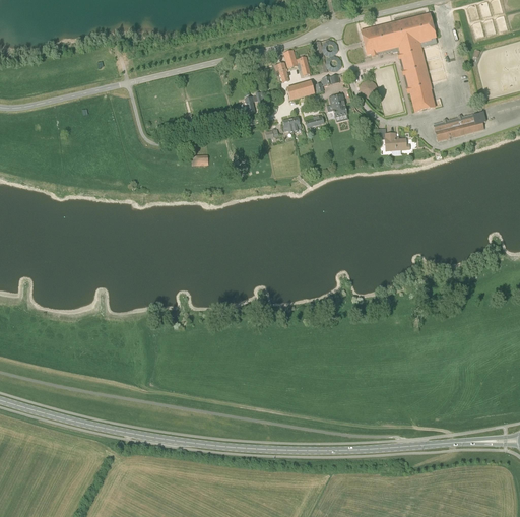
[(430,12),(361,29),(367,53),(398,45),(414,111),(435,106),(418,41),(436,36),(430,12)]
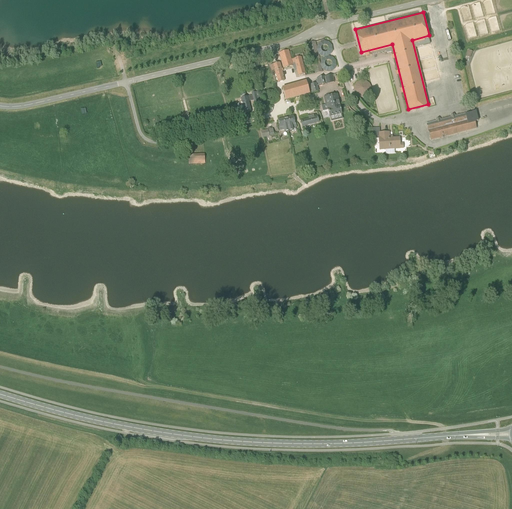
[(307,41),(316,71),(322,69),(314,40),(307,41)]
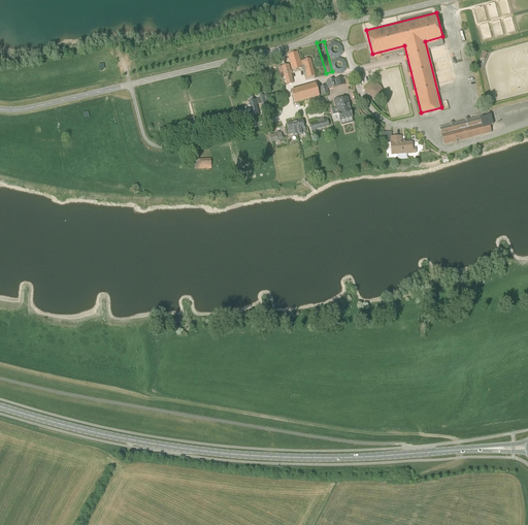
[(298,50),(289,53),(293,68),(302,65),(298,50)]
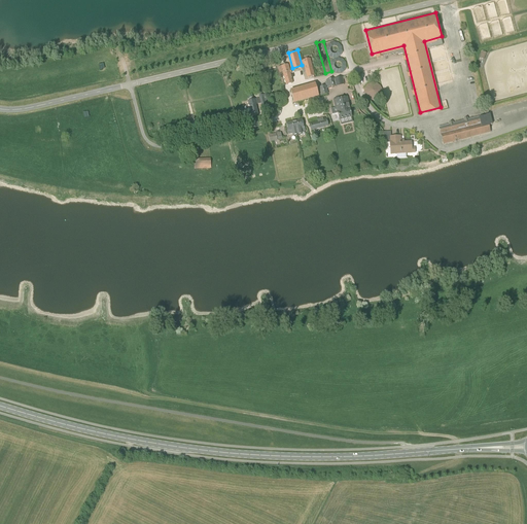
[(310,57),(304,58),(308,74),(314,73),(310,57)]
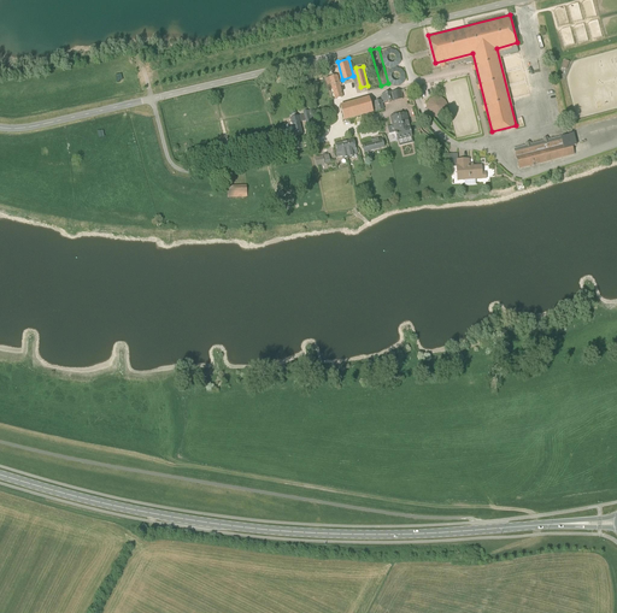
[(330,75),(336,96),(344,94),(338,72),(330,75)]
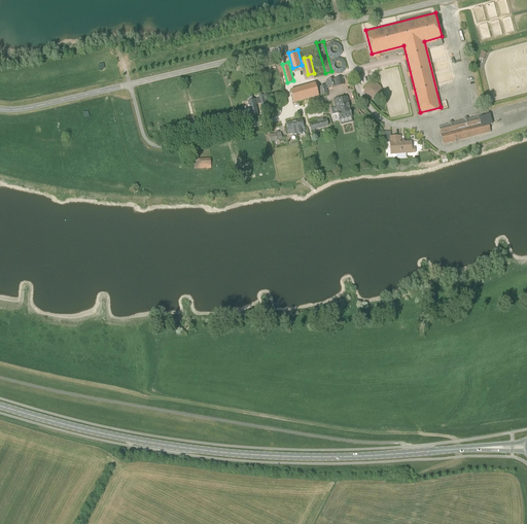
[(336,83),(334,76),(326,78),(328,85),(336,83)]
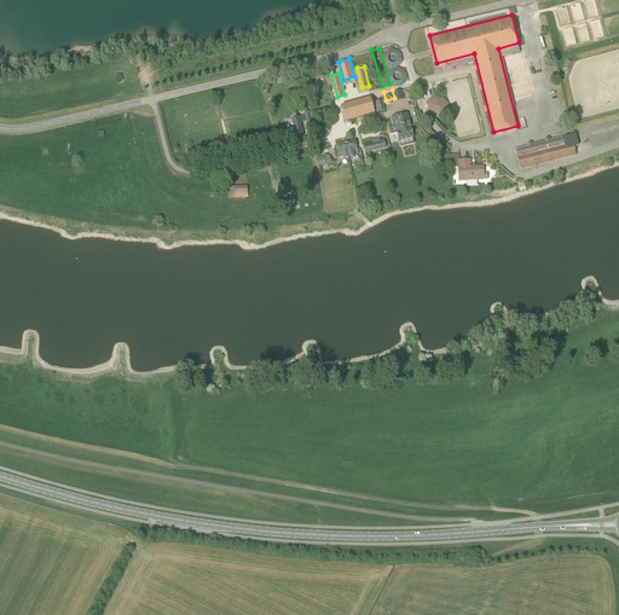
[(446,98),(441,94),(435,93),(431,96),(428,100),(427,106),(429,111),(434,115),(439,115),(445,112),(447,108),(449,103),(446,98)]
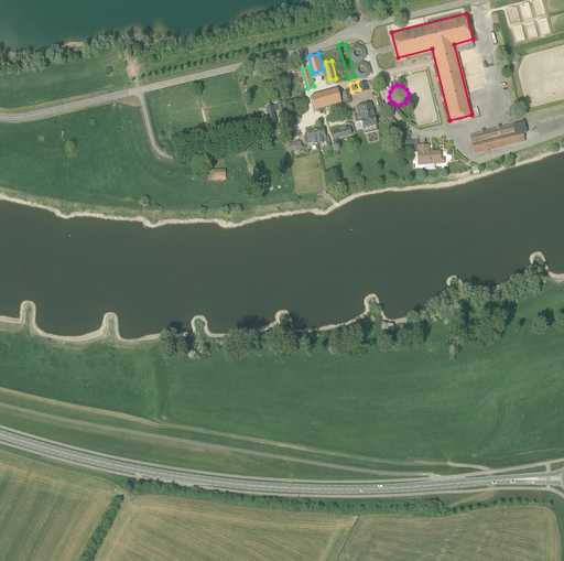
[(342,101),(337,87),(311,95),(315,108),(342,101)]
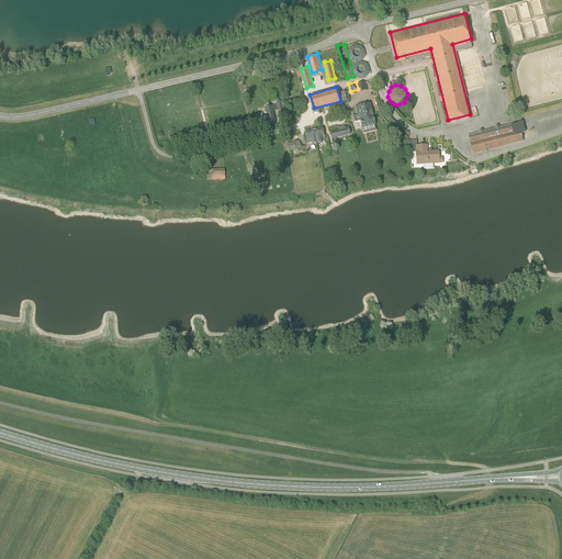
[(340,90),(344,100),(350,98),(347,89),(340,90)]
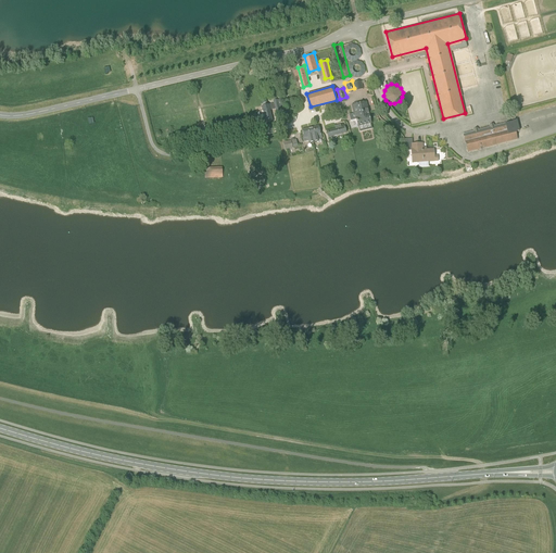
[(266,121),(273,118),(270,107),(276,105),(277,111),(280,111),(278,98),(274,98),(275,101),(262,104),(263,108),(261,108),(260,110),(262,116),(263,117),(265,116),(266,121)]
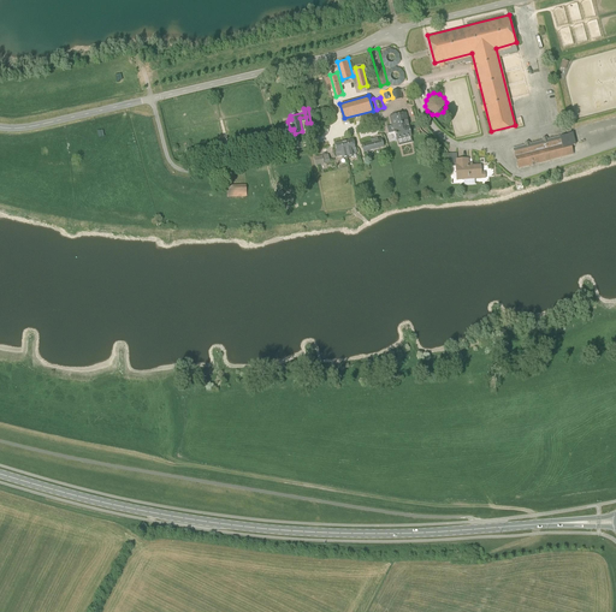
[(395,129),(397,136),(412,132),(409,125),(404,108),(391,112),(392,113),(390,113),(392,124),(395,123),(396,129),(395,129)]
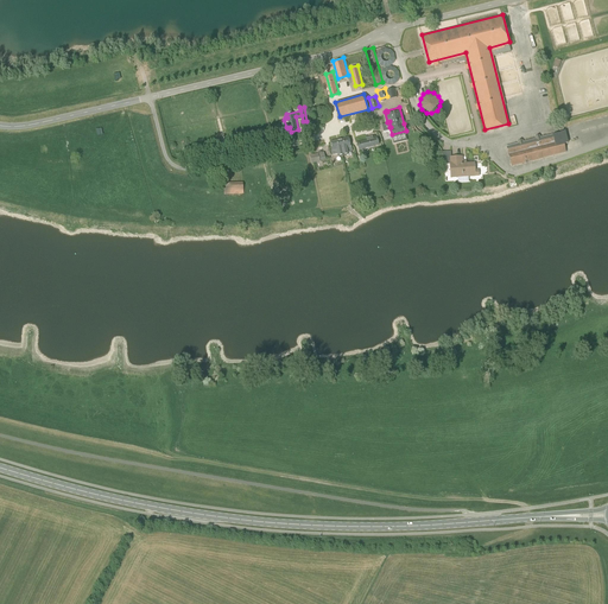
[(552,132),(507,144),(512,163),(565,148),(564,141),(568,140),(565,129),(561,131),(553,133),(552,132)]
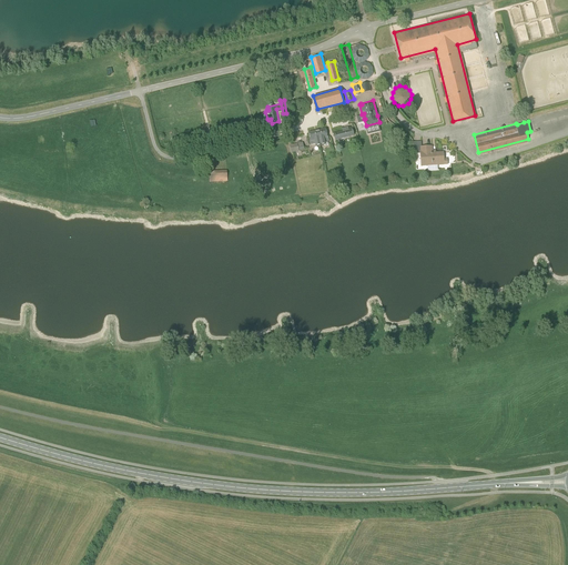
[(326,127),(317,129),(321,143),(325,142),(325,140),(330,139),(328,135),(327,135),(326,127)]
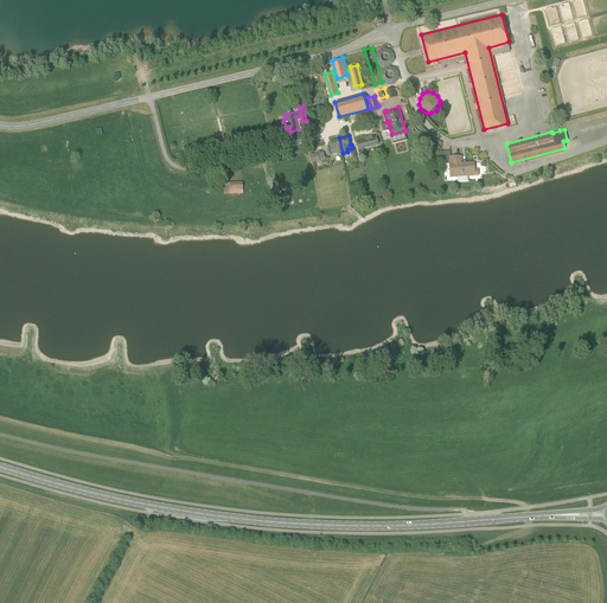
[(357,141),(359,147),(378,142),(377,138),(376,138),(376,136),(372,136),(372,135),(366,136),(368,138),(357,141)]
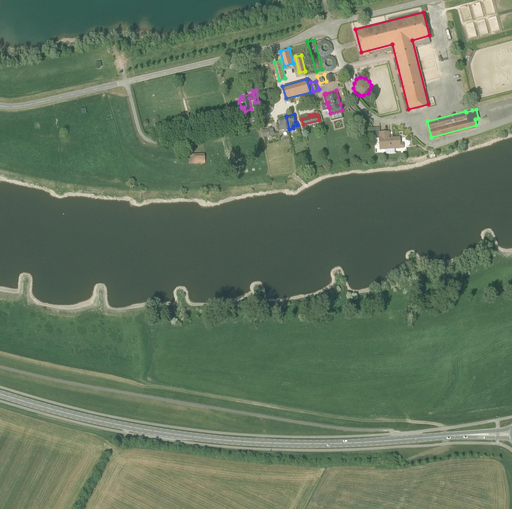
[(289,129),(286,116),(279,117),(280,125),(279,125),(280,129),(284,128),(285,130),(289,129)]
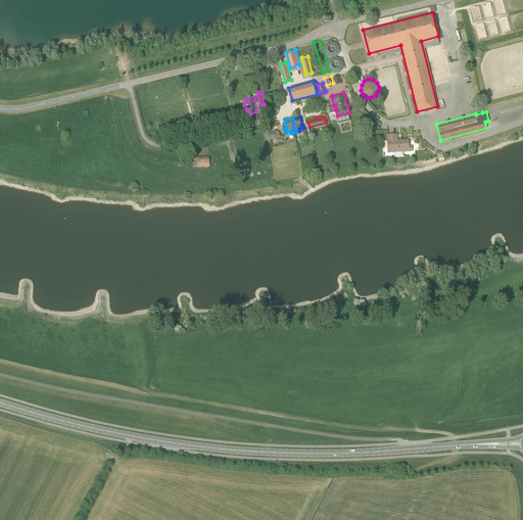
[(387,138),(388,150),(413,149),(412,144),(409,144),(409,138),(398,139),(397,133),(387,133),(388,138),(387,138)]
